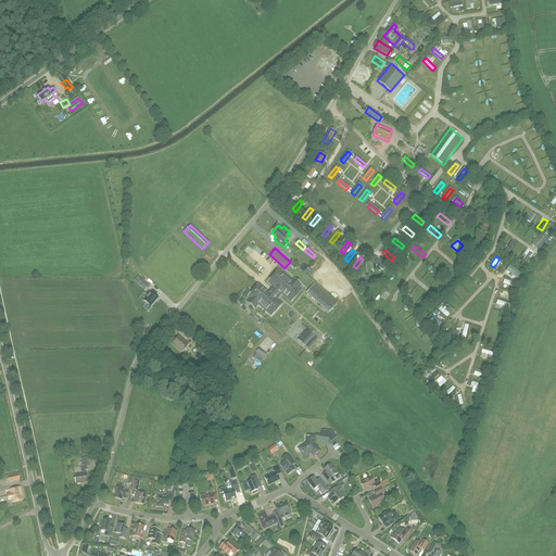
[(377,261),(374,264),(383,270),(386,267),(377,261)]
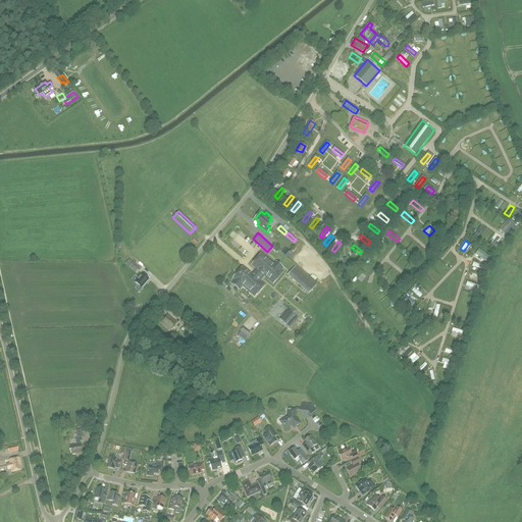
[(386,256),(376,247),(373,251),(383,259),(386,256)]
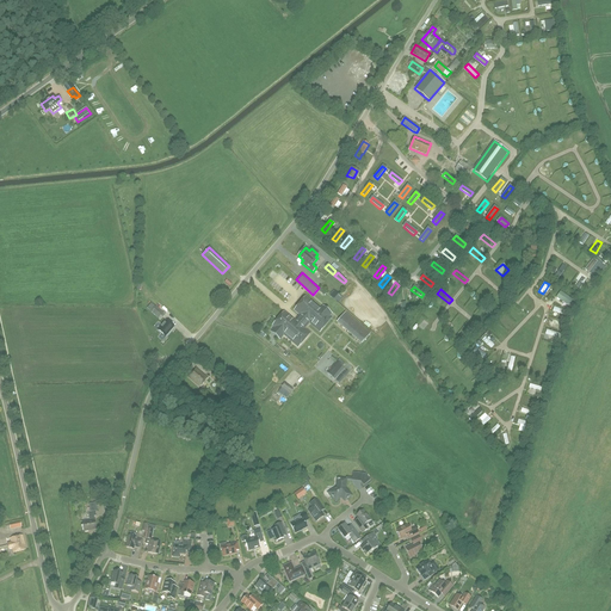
[(569,296),(561,290),(557,296),(566,302),(569,296)]
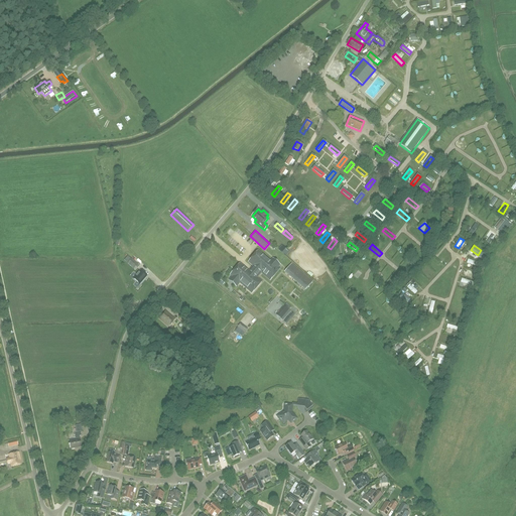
[(279,265),(273,260),(271,262),(258,251),(249,262),(254,266),(249,272),(240,264),(231,275),(233,277),(230,280),(236,286),(239,282),(252,293),(261,282),(256,278),(261,272),(270,280),(279,269),(277,268),(279,265)]
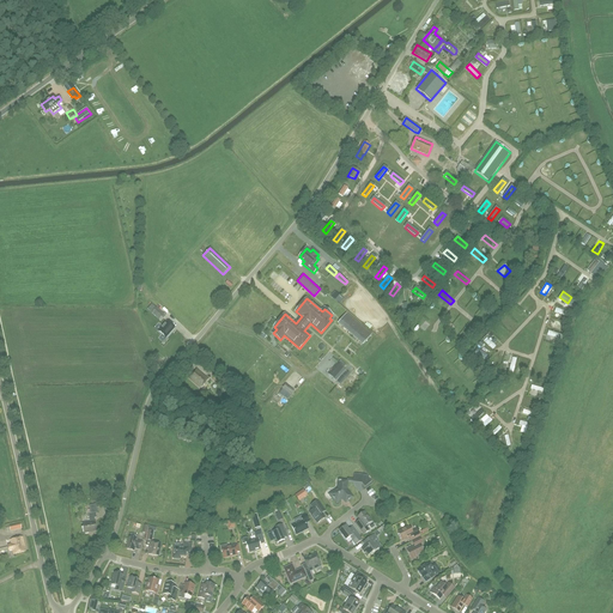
[(151,304),(147,309),(152,314),(161,321),(164,319),(165,316),(167,315),(164,314),(163,315),(158,310),(157,308),(156,309),(151,304)]
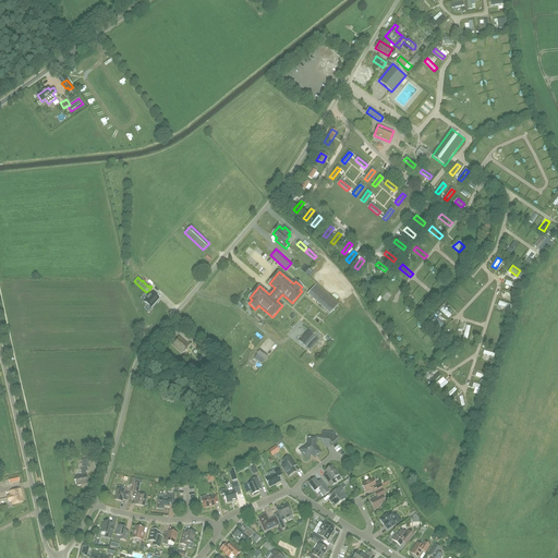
[(402,287),(391,278),(388,282),(399,291),(402,287)]
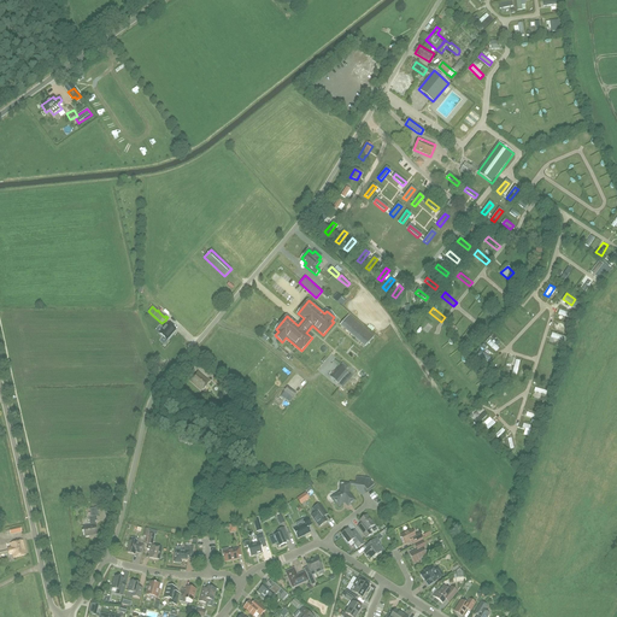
[(522,323),(524,321),(515,311),(512,315),(522,323)]
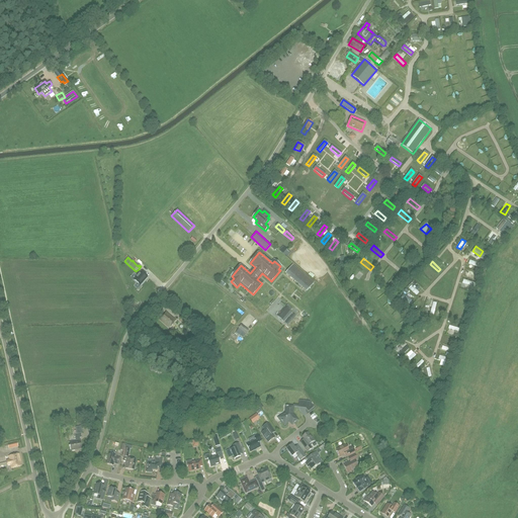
[(290,276),(295,279),(300,272),(296,269),(294,272),(290,276)]
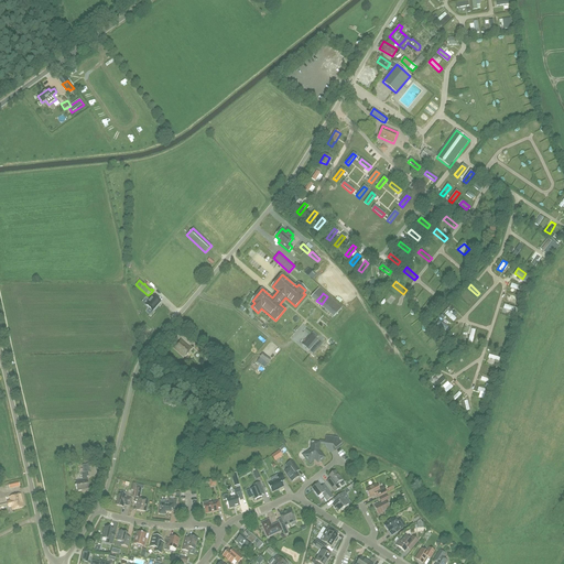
[(153,296),(147,304),(151,307),(153,310),(156,307),(161,302),(154,296),(153,295),(153,296)]
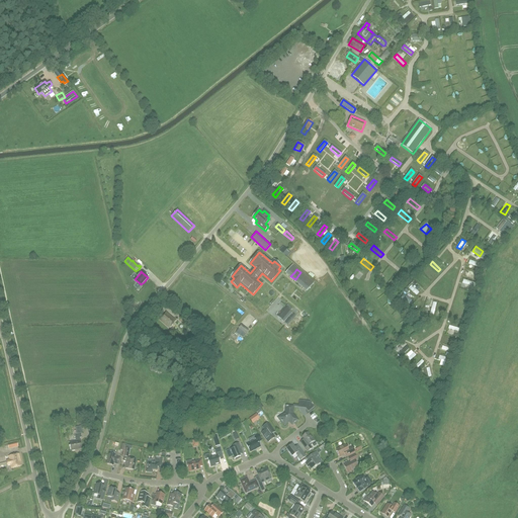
[(306,276),(300,272),(295,279),(299,283),(305,276),(306,276)]
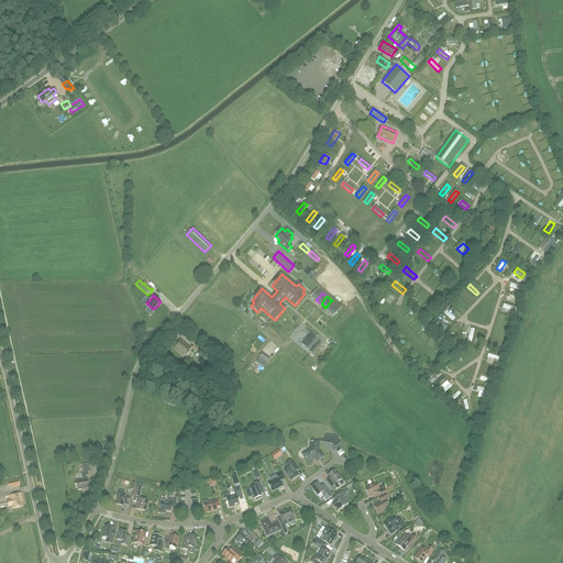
[(326,308),(330,311),(337,305),(331,300),(326,308)]
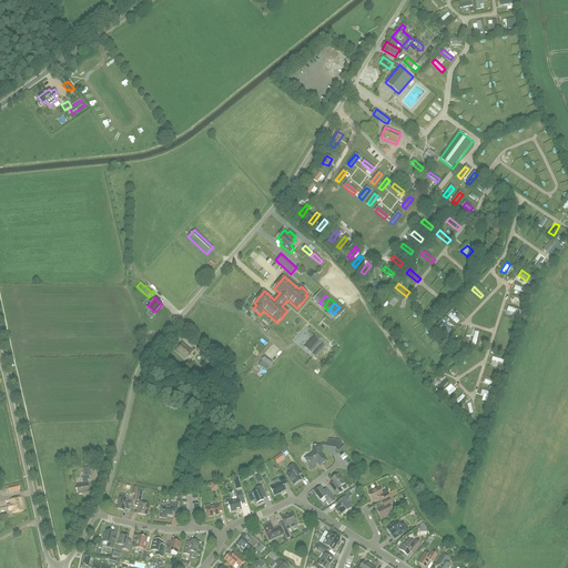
[(397,312),(386,303),(383,306),(394,315),(397,312)]
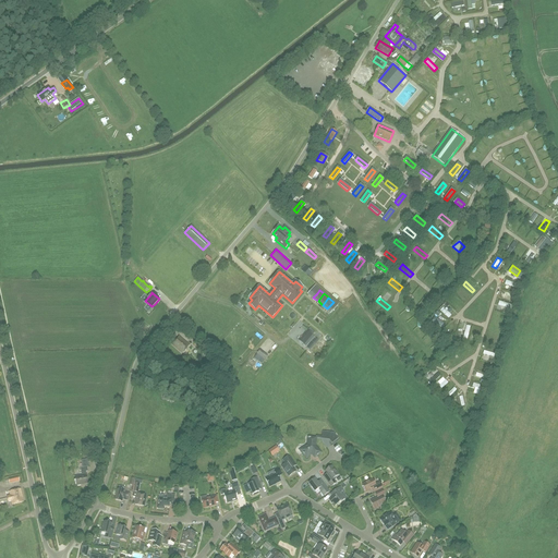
[(457,310),(459,306),(450,299),(448,301),(457,310)]
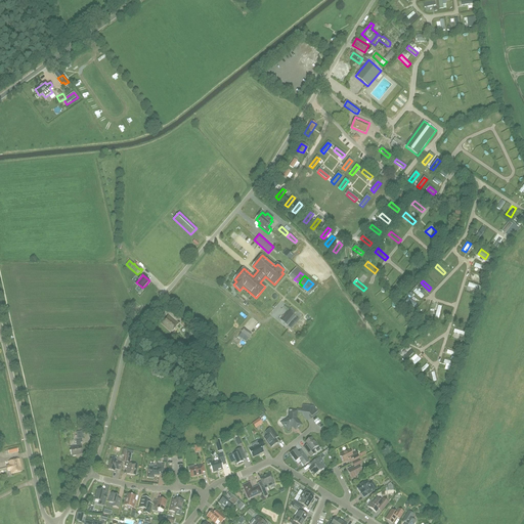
[(311,294),(317,287),(313,284),(307,290),(311,294)]
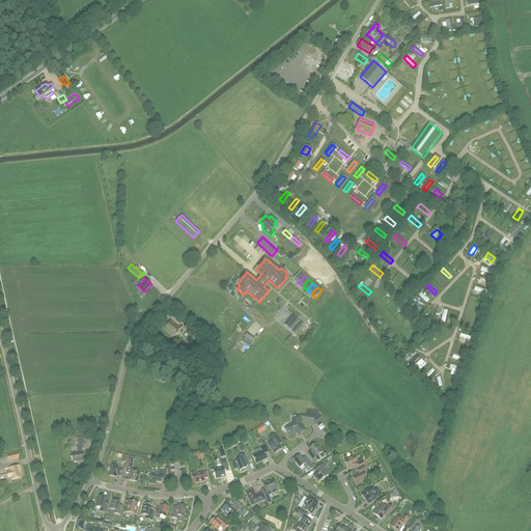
[(427,303),(430,300),(422,291),(419,295),(427,303)]
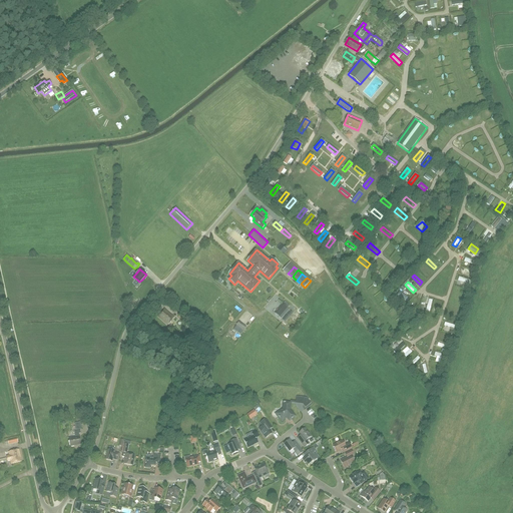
[(272,288),(262,297),(267,303),(278,295),(272,288)]
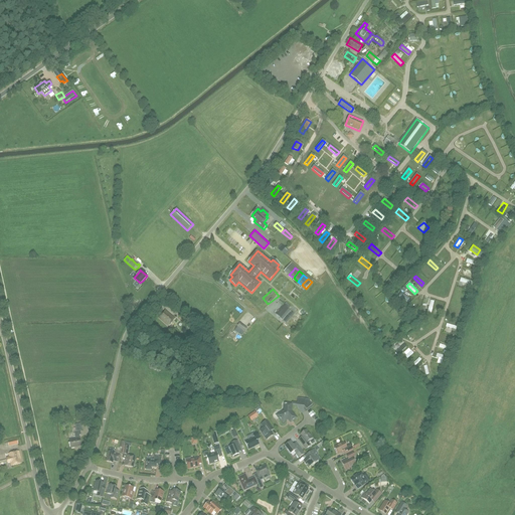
[(284,305),(276,315),(281,319),(289,309),(284,305)]
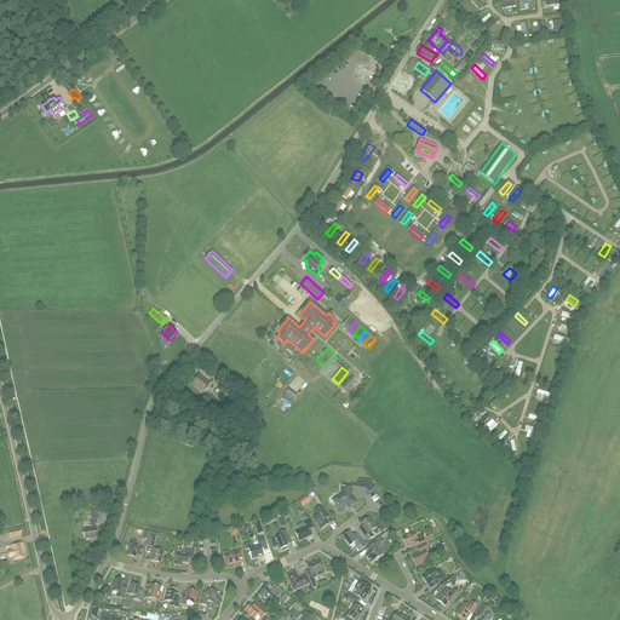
[(202,392),(211,384),(199,373),(190,383),(202,392)]
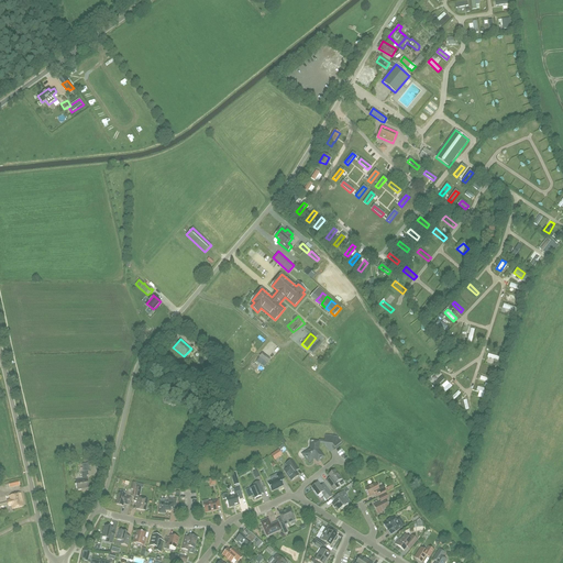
[(320,341),(311,351),(315,353),(323,343),(320,341)]
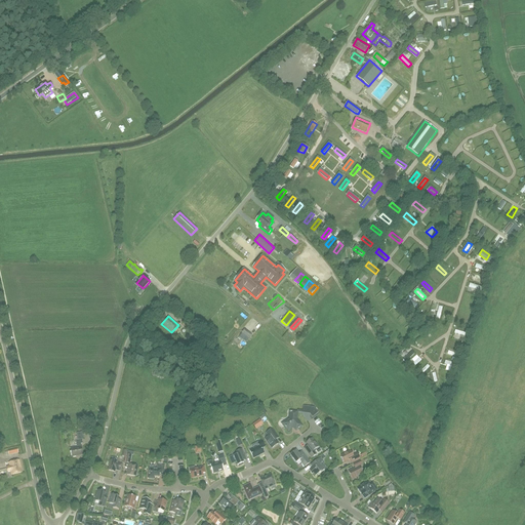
[(184,320),(182,322),(183,324),(189,330),(192,330),(193,328),(193,326),(186,320),(184,320)]
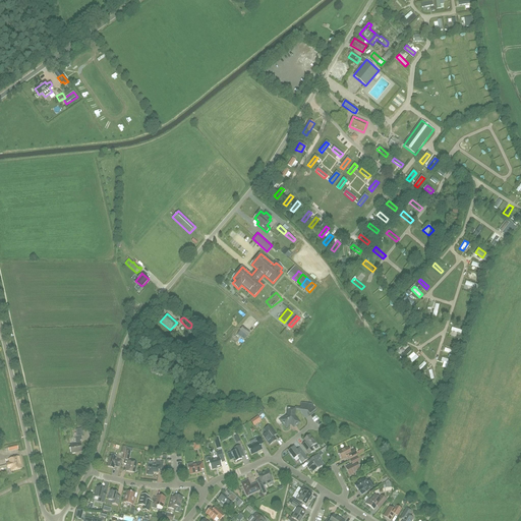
[(243,327),(239,331),(247,336),(250,332),(243,327)]
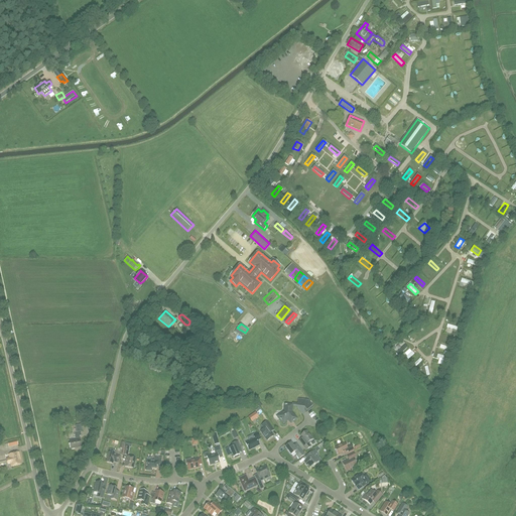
[(419,329),(411,334),(414,338),(421,333),(419,329)]
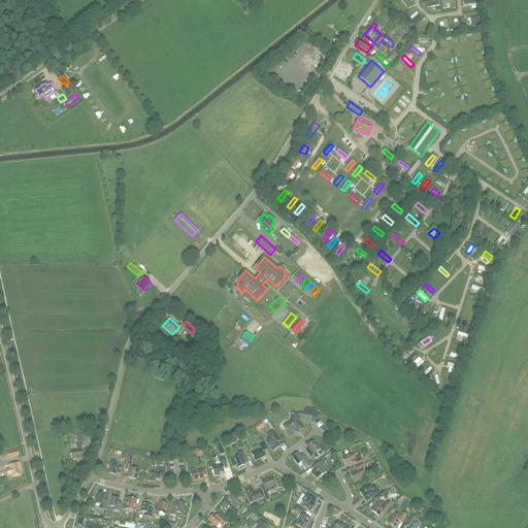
[(422,357),(415,366),(419,368),(425,360),(422,357)]
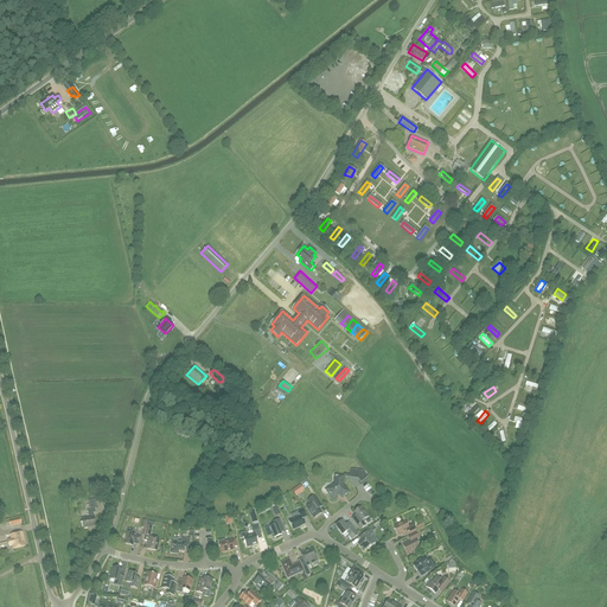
[(338,494),(342,498),(349,493),(343,485),(344,477),(339,477),(334,475),(333,485),(331,487),(328,487),(326,489),(326,491),(327,493),(330,493),(333,498),(338,494)]
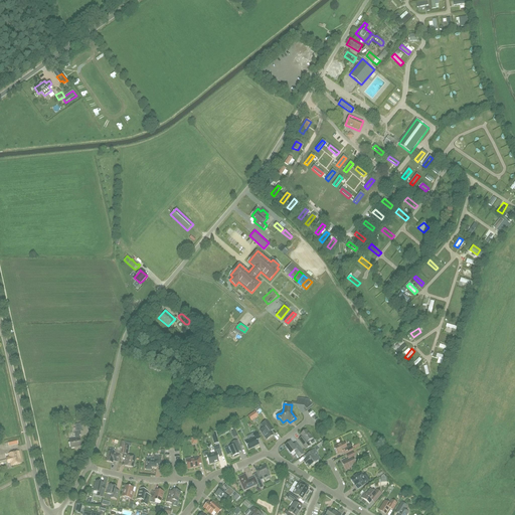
[(254,410),(248,415),(251,419),(259,414),(254,410)]
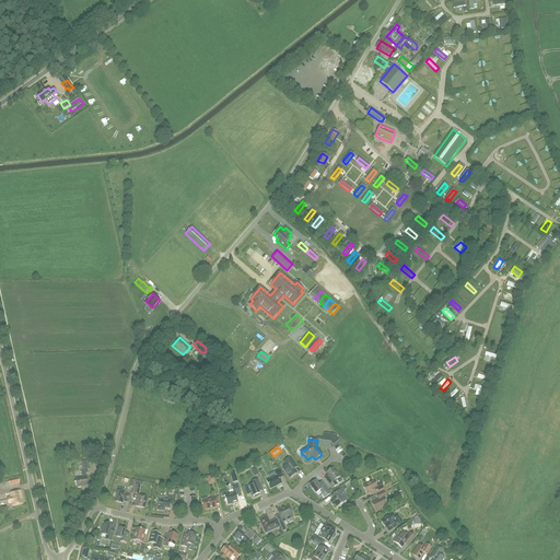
[(287,466),(283,468),(290,478),(296,474),(294,469),(298,467),(291,457),(284,463),(287,466)]
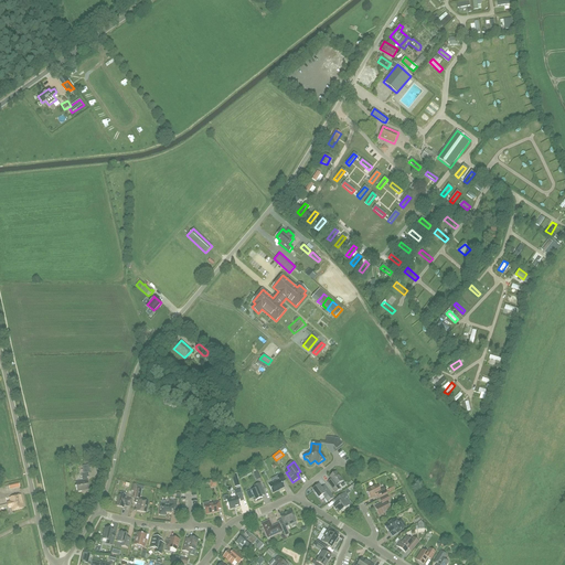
[(336,472),(329,478),(331,480),(328,483),(336,493),(340,489),(338,487),(341,484),(340,483),(342,481),(339,476),(338,477),(336,472)]
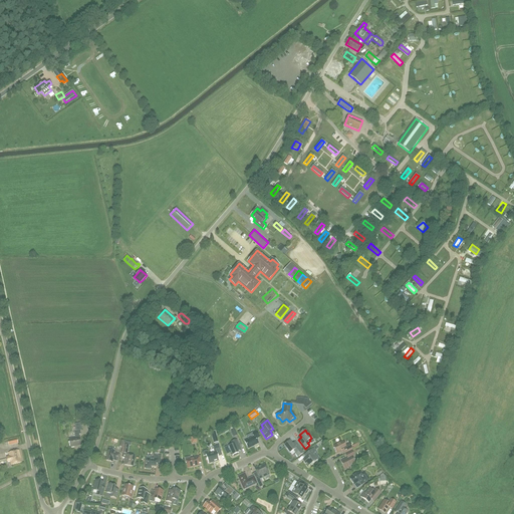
[(79,435),(81,434),(80,431),(74,432),(75,438),(69,440),(70,448),(81,446),(80,438),(79,438),(79,435)]
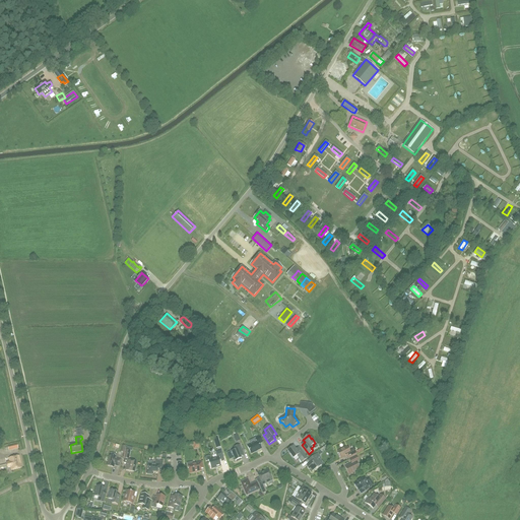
[(255,439),(257,442),(248,447),(251,454),(261,449),(259,444),(262,443),(259,437),(255,439)]
